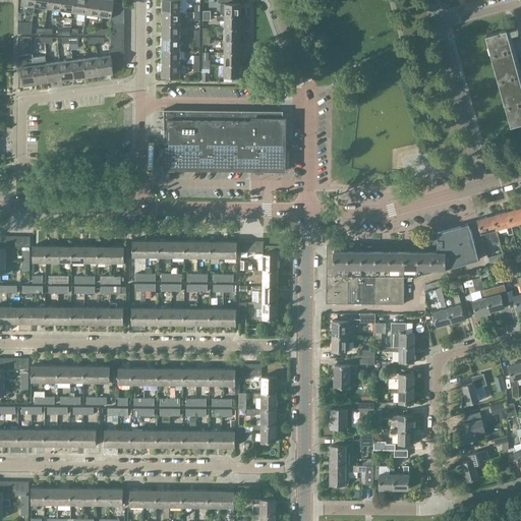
[(60,10),(60,0),(48,0),(47,8),(59,10),(60,10)]
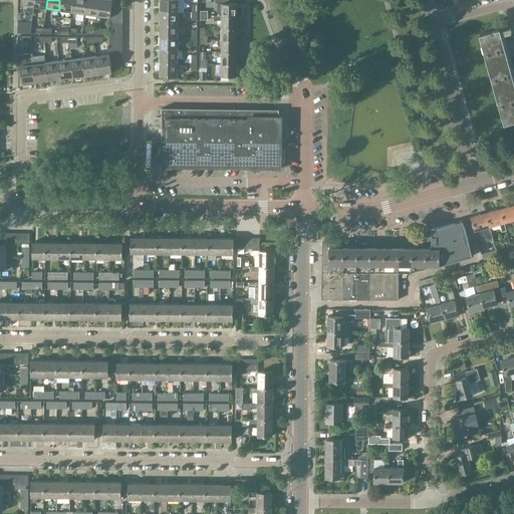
[(71,11),(72,0),(59,0),(59,10),(58,10),(58,16),(62,16),(63,10),(71,11)]
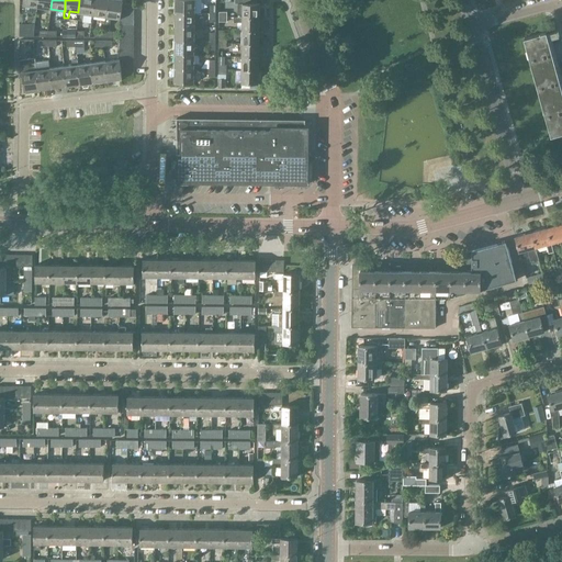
[(91,14),(93,0),(79,0),(78,12),(77,20),(82,21),(83,13),(91,14)]
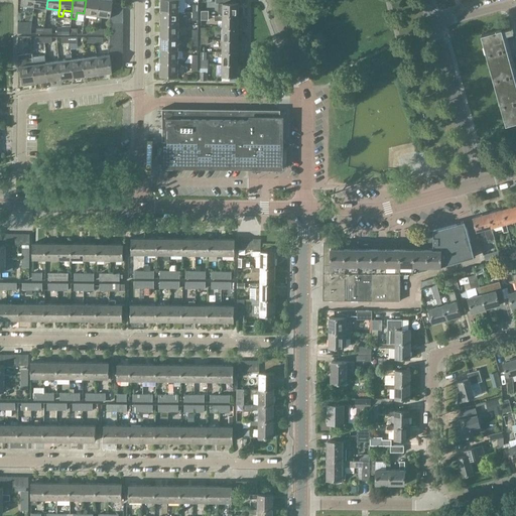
[(97,15),(99,0),(86,0),(84,13),(97,15)]
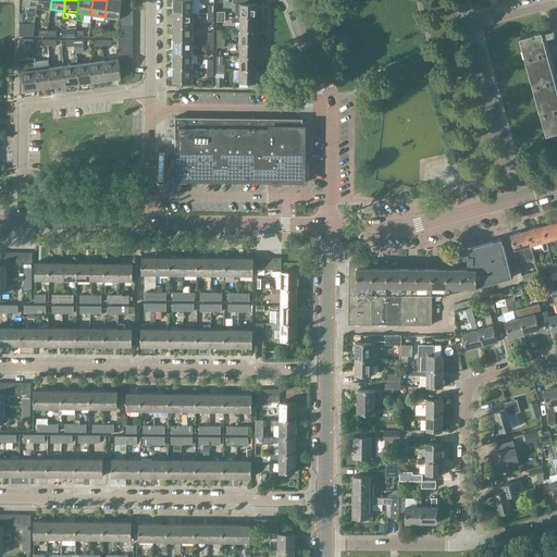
[(119,16),(120,10),(121,3),(121,0),(107,0),(104,16),(103,23),(109,24),(110,17),(119,19),(119,16)]
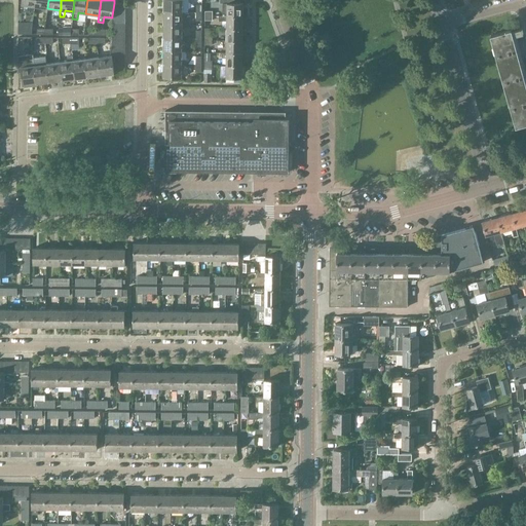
[(163,0),(163,11),(182,11),(189,11),(188,0),(163,0)]
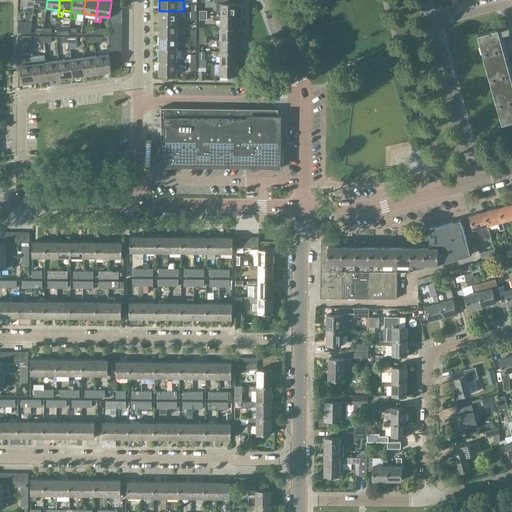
[(214,0),(214,3),(216,3),(216,15),(236,15),(236,3),(224,3),(224,0),(214,0)]
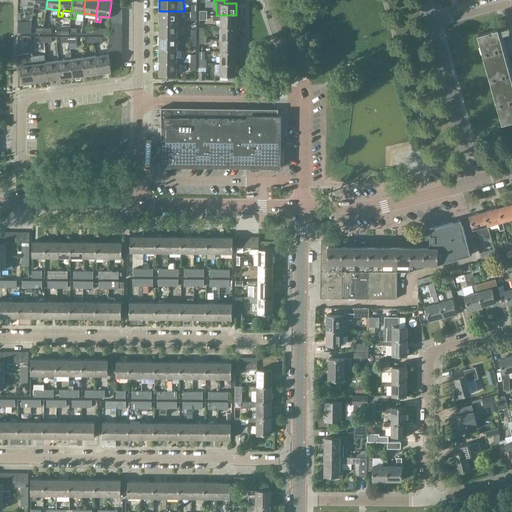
[(177,24),(177,11),(159,11),(159,24),(177,24)]
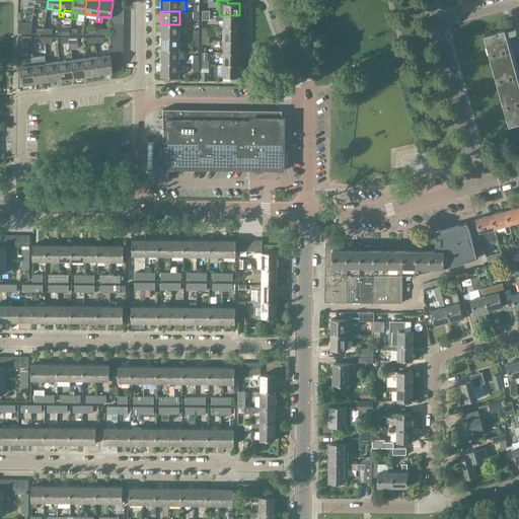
[(239,27),(239,15),(219,15),(216,15),(216,20),(223,20),(223,27),(239,27)]
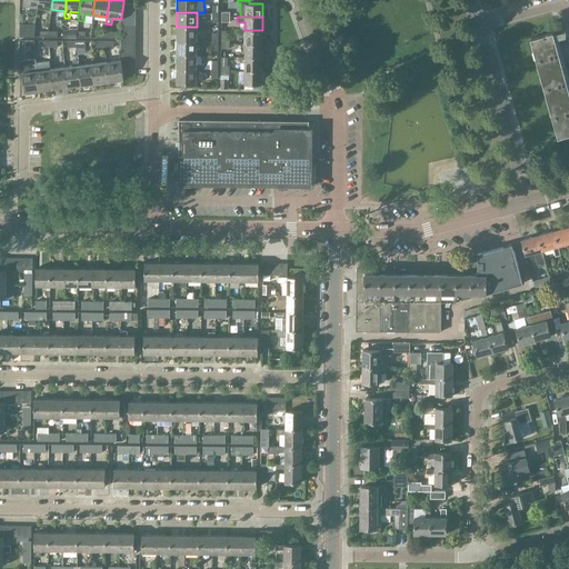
[(197,41),(197,27),(177,27),(177,40),(197,41)]
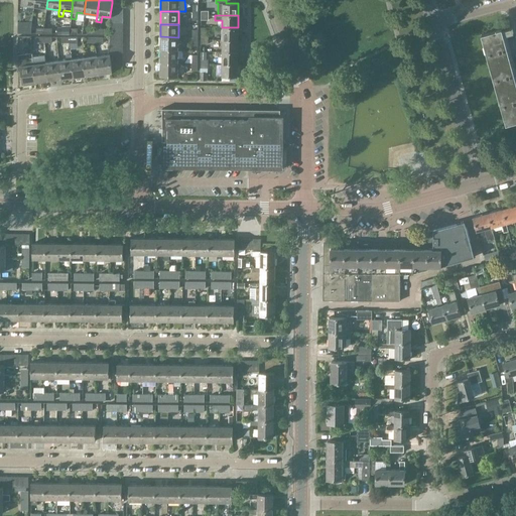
[(502,28),(481,34),(506,123),(515,120),(515,81),(503,34),(513,31),(512,26),(502,29),(502,28)]
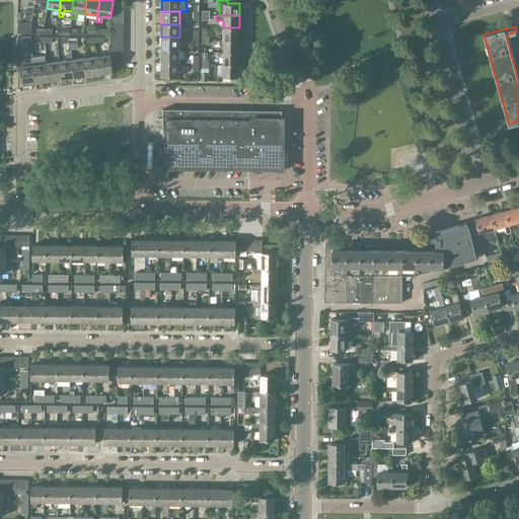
[(239,27),(223,27),(219,27),(219,32),(223,32),(223,40),(238,40),(239,27)]
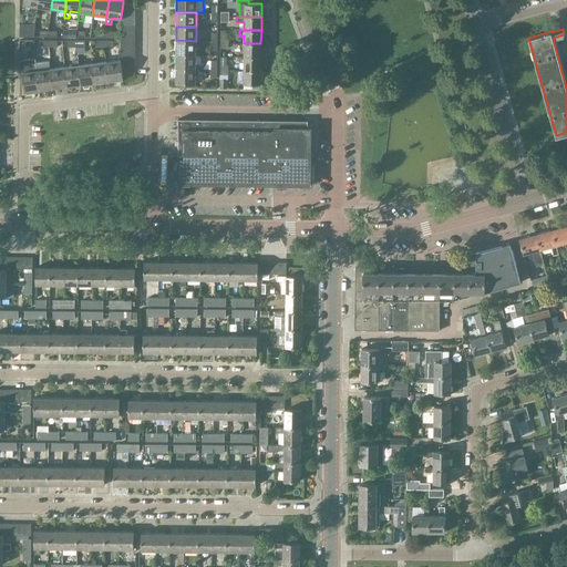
[(196,54),(196,41),(176,40),(176,54),(196,54)]
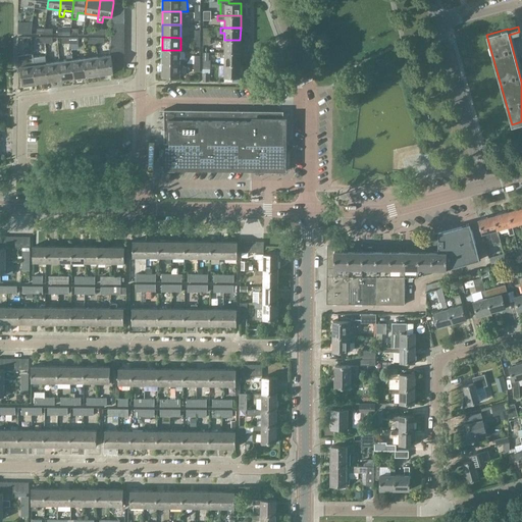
[(240,52),(240,40),(224,40),(224,52),(240,52)]
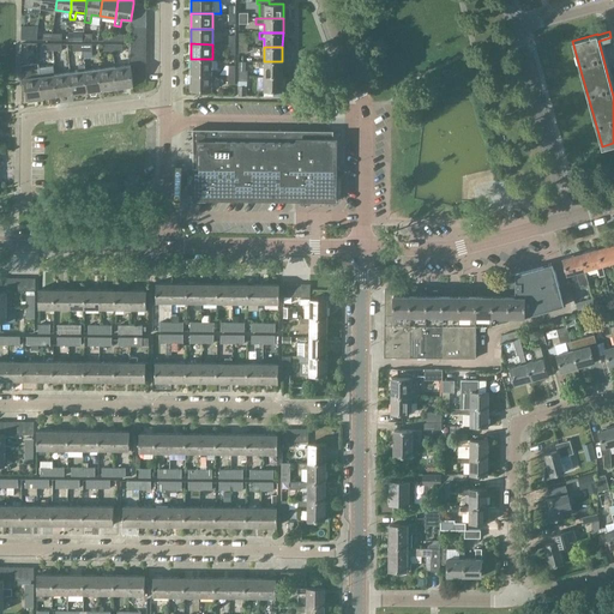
[(212,74),(212,59),(191,59),(190,74),(212,74)]
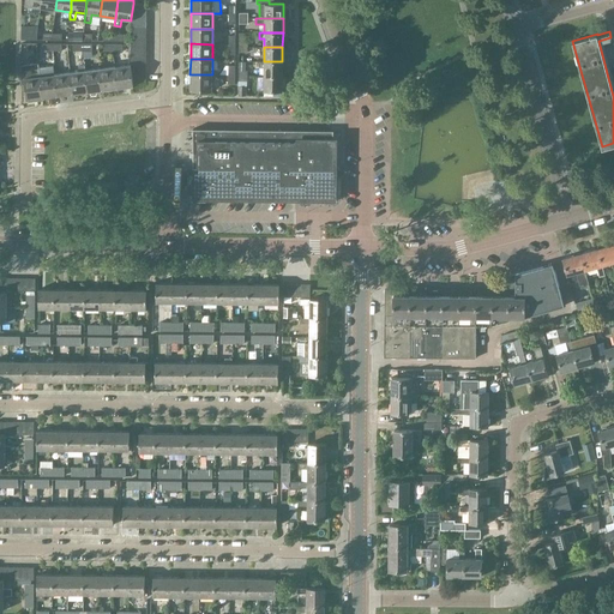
[(491,76),(503,72),(500,60),(487,64),(491,76)]
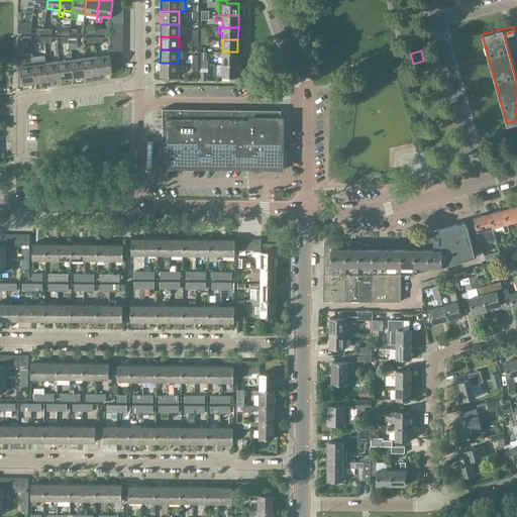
[(222,52),(218,52),(218,57),(222,57),(222,64),(237,64),(237,52),(222,52)]
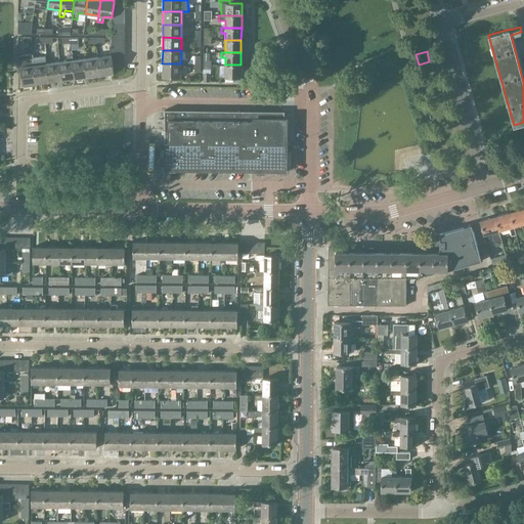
[(17,55),(17,73),(22,73),(23,85),(24,84),(25,86),(30,86),(31,84),(36,83),(34,64),(33,53),(17,55)]
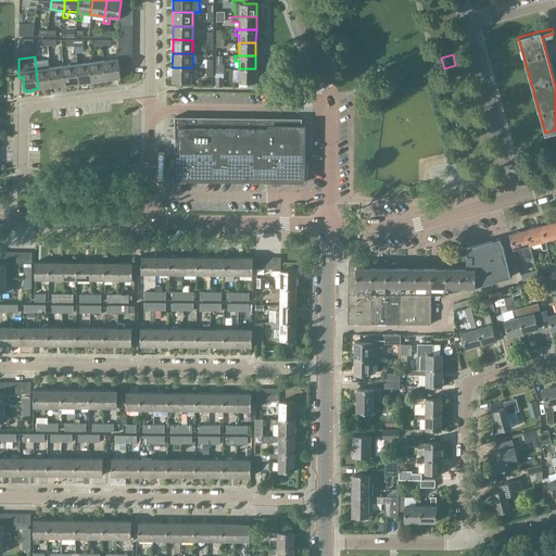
[(79,83),(77,63),(76,58),(71,59),(72,64),(63,65),(65,85),(79,83)]
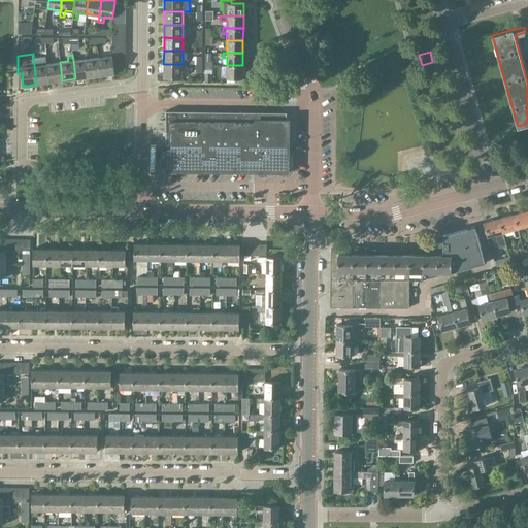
[(114,69),(113,63),(112,58),(112,55),(98,57),(101,75),(114,73),(114,69)]
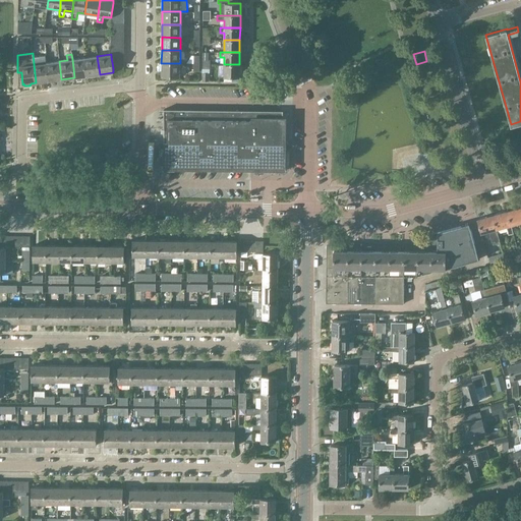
[(87,76),(100,74),(97,56),(84,58),(87,76)]
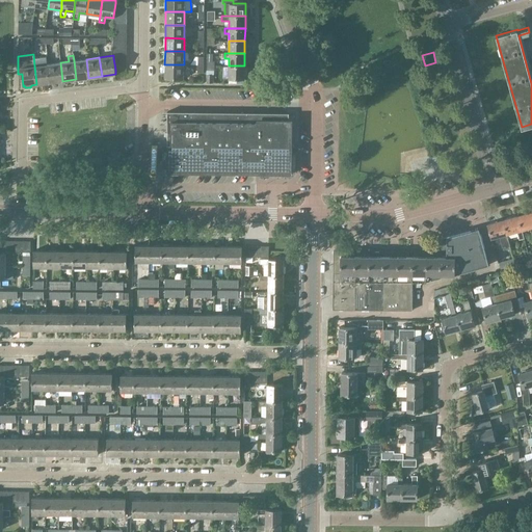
[(76,79),(88,78),(86,59),(74,60),(76,79)]
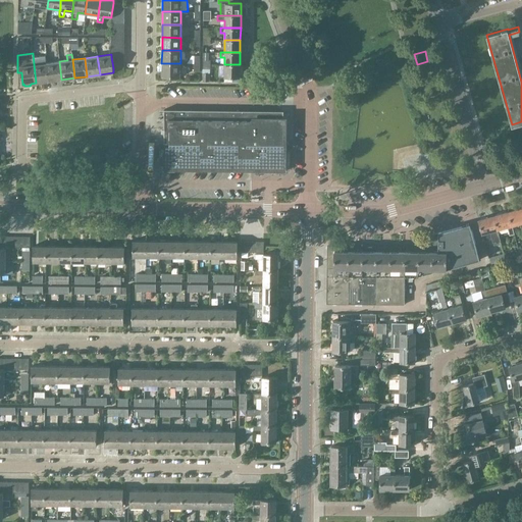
[(49,81),(61,80),(59,61),(46,63),(49,81)]
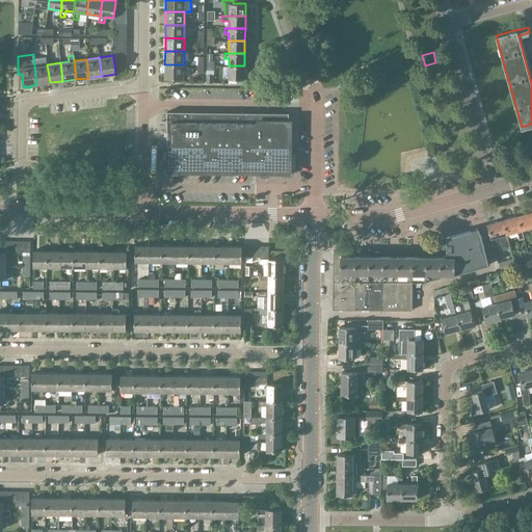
[(36,84),(50,82),(47,64),(34,65),(36,84)]
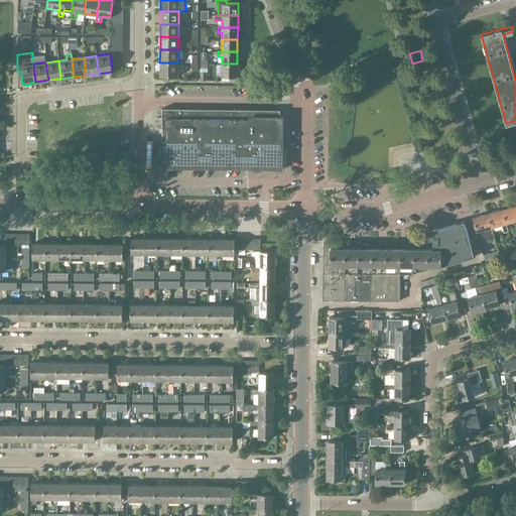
[(177,76),(178,62),(159,62),(159,76),(177,76)]
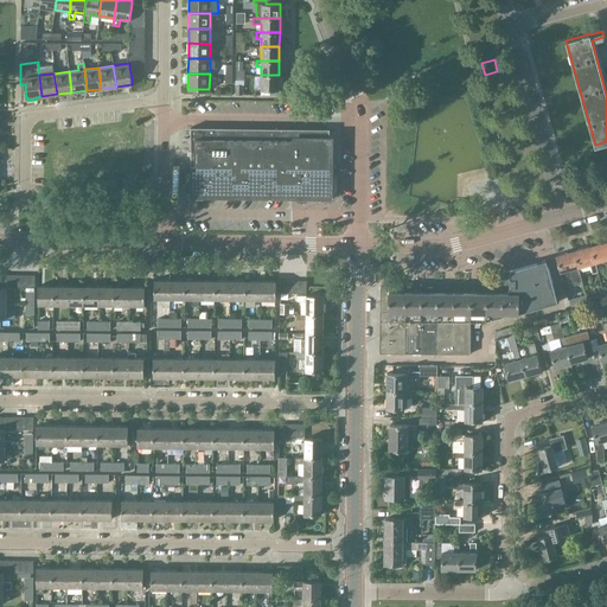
[(279,90),(279,75),(261,75),(261,90),(279,90)]
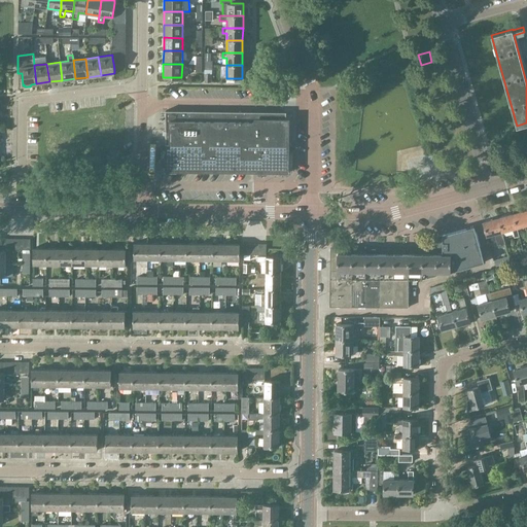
[(166,136),(165,171),(274,172),(289,173),(289,149),(286,149),(286,121),(286,112),(166,110),(165,136),(166,136)]
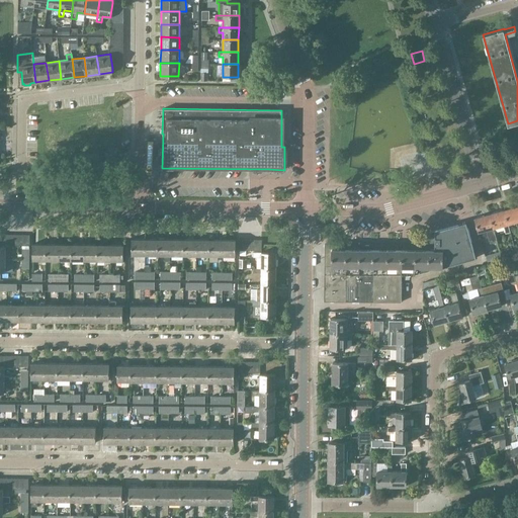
[(517,205),(504,209),(508,224),(517,221),(517,205)]
